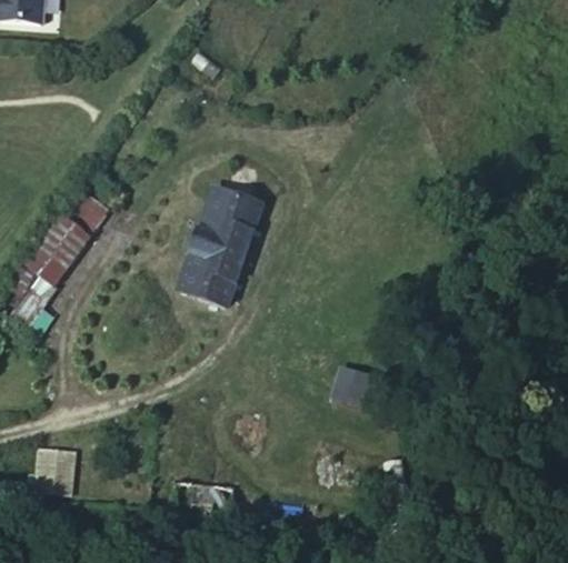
[(0,0),(0,21),(42,24),(45,0),(0,0)]
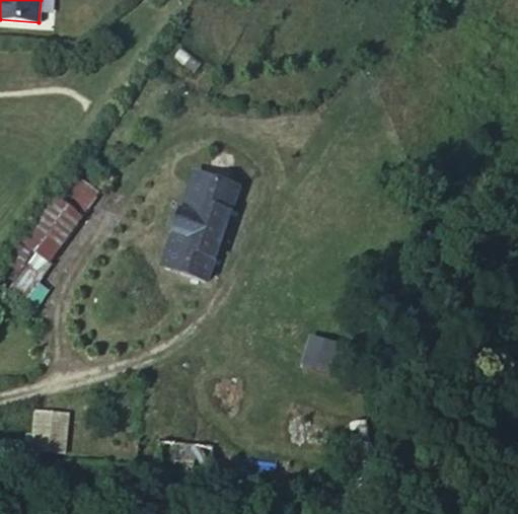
[(49,261),(101,189),(77,171),(24,243),(49,261)]
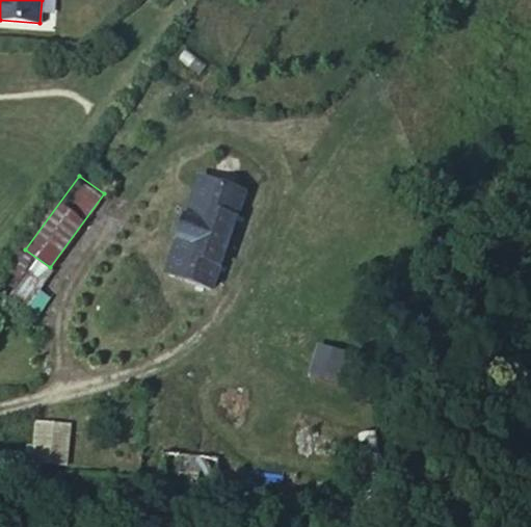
[(243,191),(200,177),(164,271),(208,287),(243,191)]
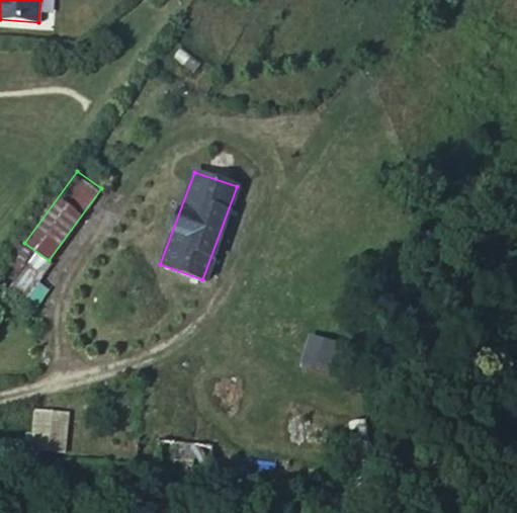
[(310,331),(303,359),(339,368),(346,340),(310,331)]
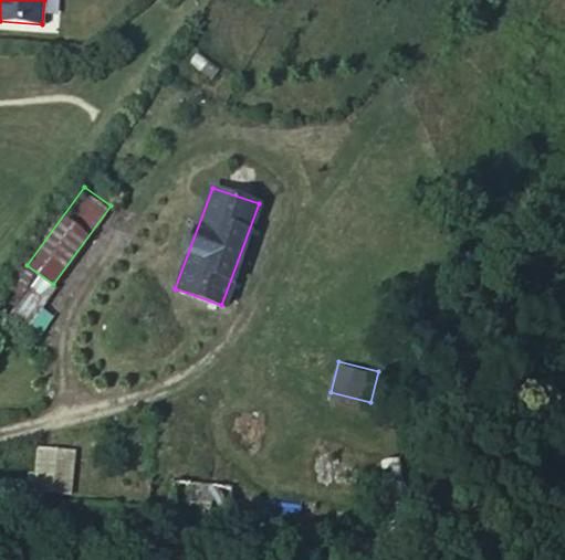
[(382,457),(385,507),(405,506),(401,455),(382,457)]
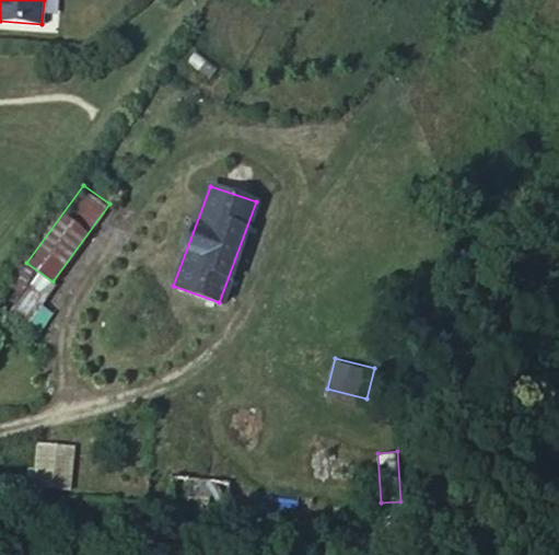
[(142,500),(224,508),(228,480),(146,473),(142,500)]
